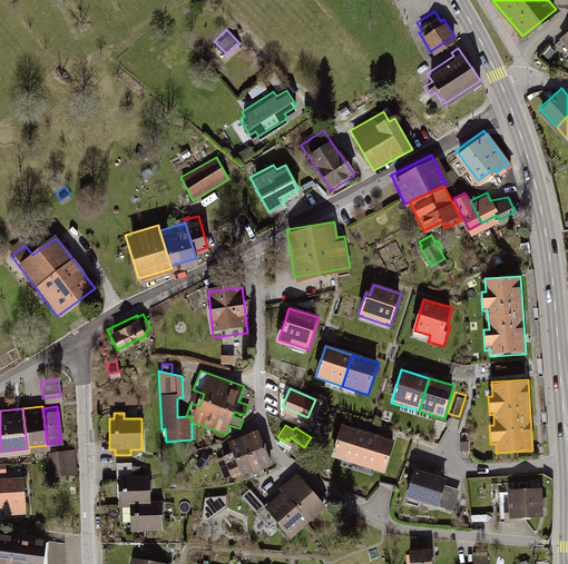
[(370,434),(343,425),(332,457),(342,461),(341,465),(358,471),(370,434)]
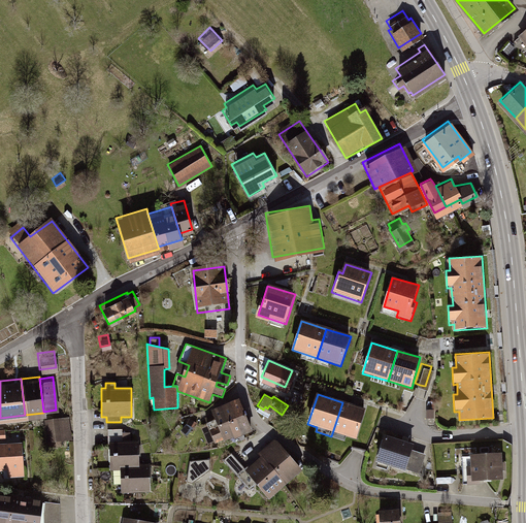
[(238,399),(233,401),(236,409),(234,412),(239,426),(249,423),(238,399)]
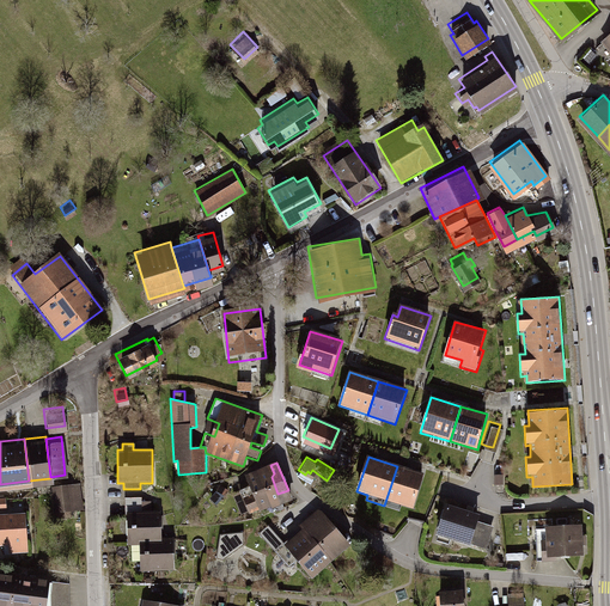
[(269,464),(256,470),(263,485),(262,485),(268,497),(278,494),(272,477),(274,473),(270,465),(269,464)]
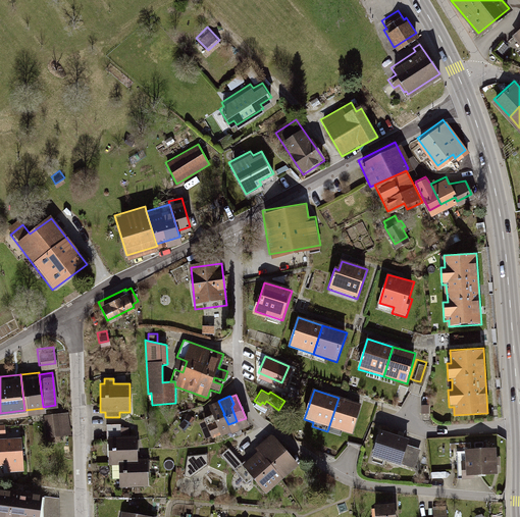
[(353,435),(363,406),(339,398),(327,431),(341,435),(342,431),(353,435)]
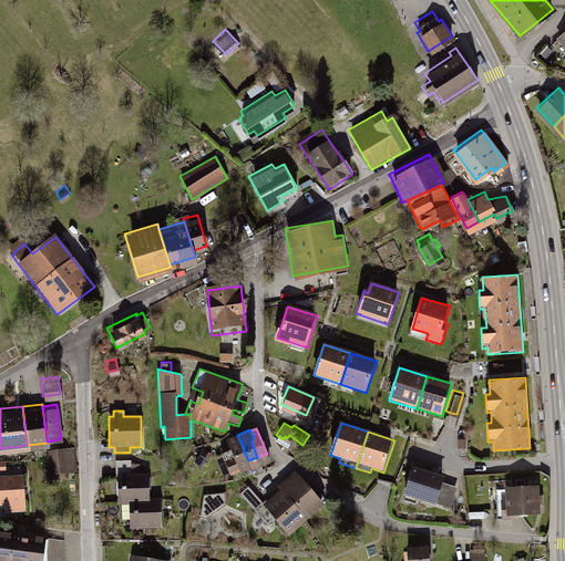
[(228,439),(219,444),(222,449),(219,449),(224,457),(229,469),(248,460),(243,449),(244,449),(237,435),(228,438),(228,439)]
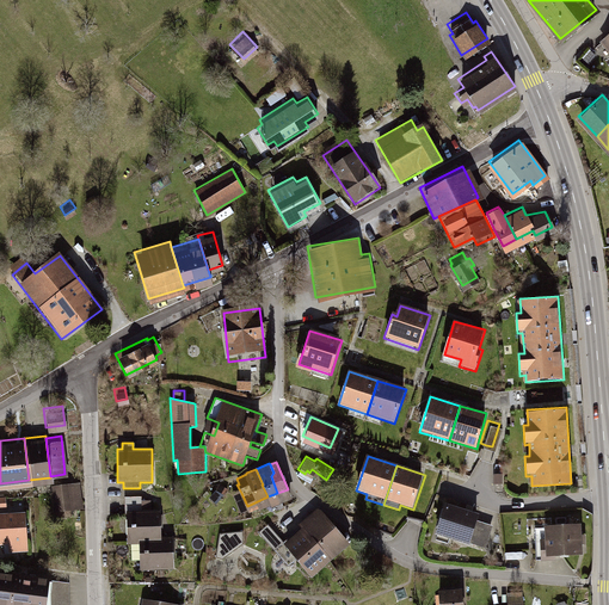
[(49,481),(53,507),(80,505),(78,479),(49,481)]
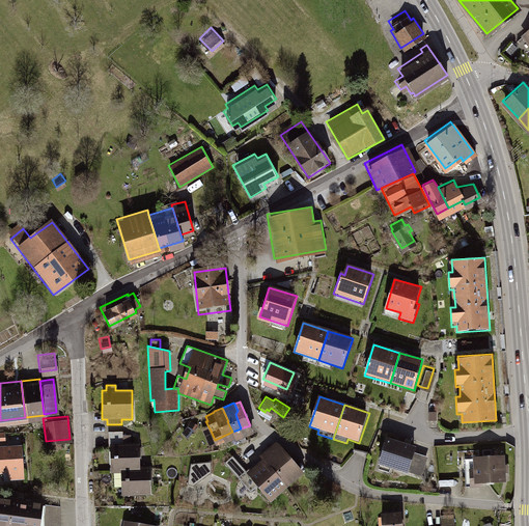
[(199,423),(190,420),(187,426),(195,430),(196,430),(199,423)]
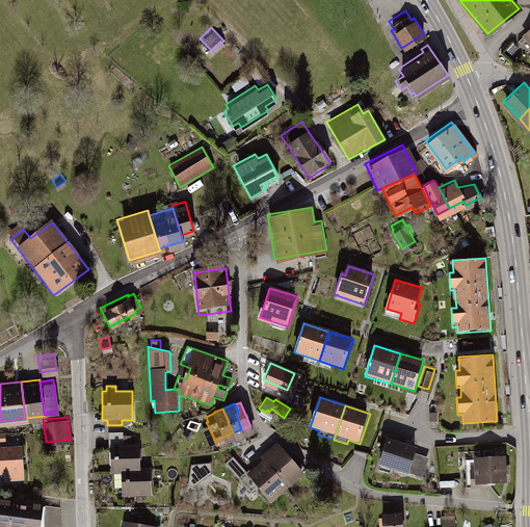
[(187,427),(182,433),(187,438),(195,430),(187,427)]
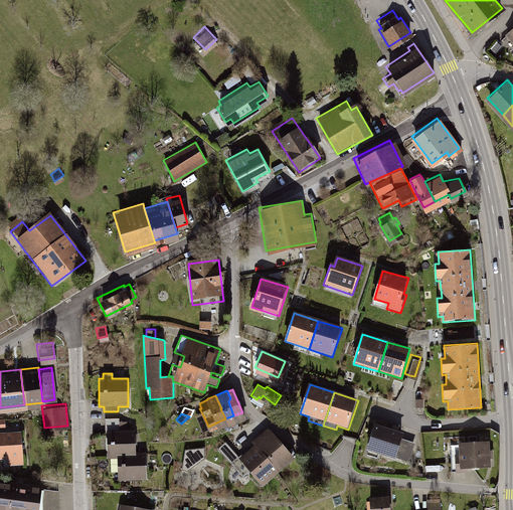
[(119,417),(104,417),(105,457),(118,457),(136,456),(136,452),(135,430),(128,430),(127,419),(119,420),(119,417)]
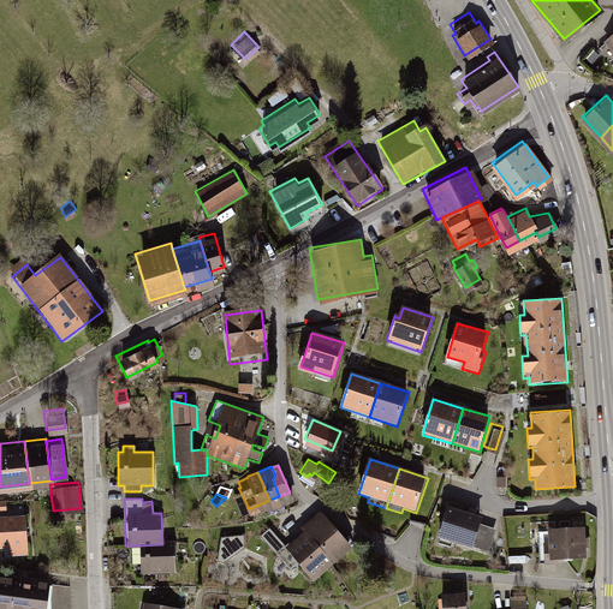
[(482,515),(447,503),(435,537),(471,549),(472,545),(488,550),(495,527),(481,523),(482,515)]
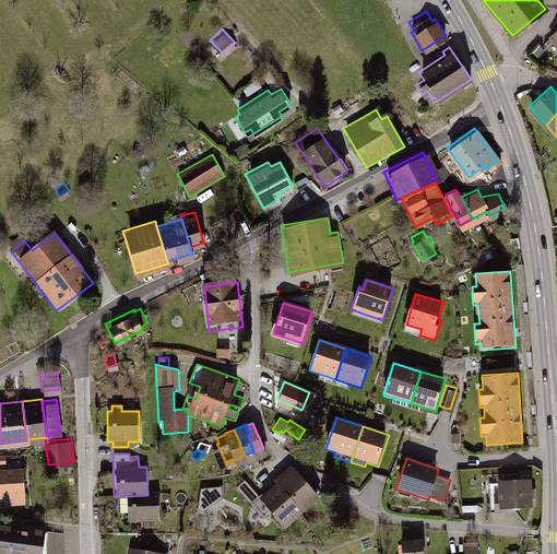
[(319,494),(289,460),(272,474),(275,478),(301,508),(319,494)]
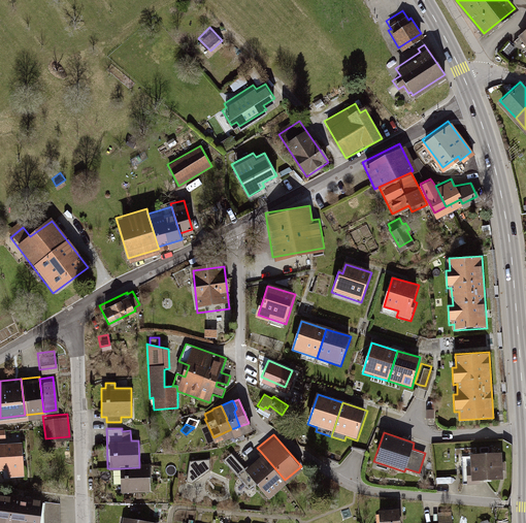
[(4,472),(21,471),(19,437),(0,438),(0,467),(4,467),(4,472)]
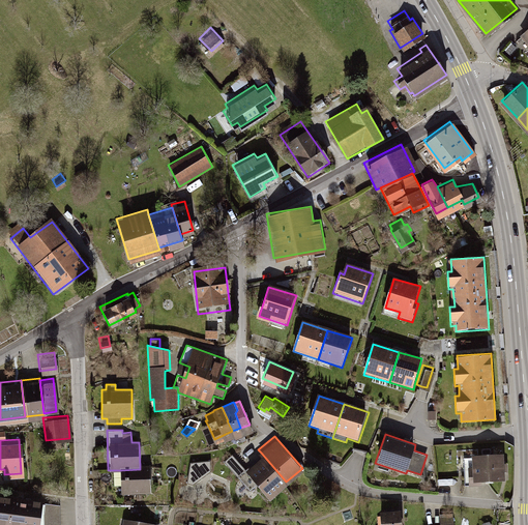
[(243,465),(231,451),(224,458),(236,471),(243,465)]
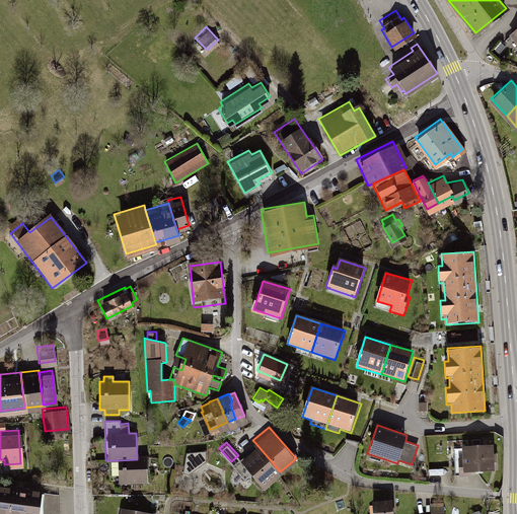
[(255,443),(239,457),(264,486),(280,471),(255,443)]
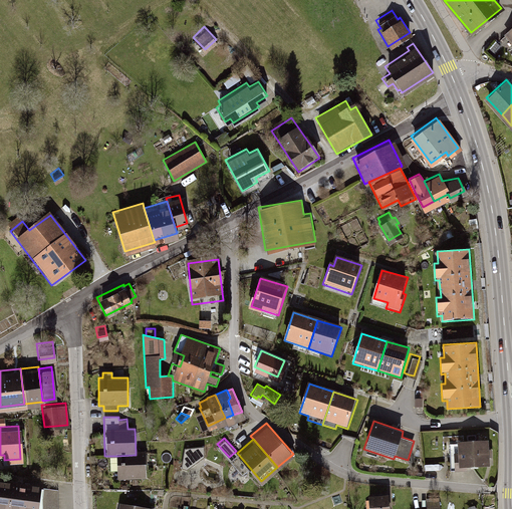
[(488,440),(449,443),(451,470),(490,467),(488,440)]
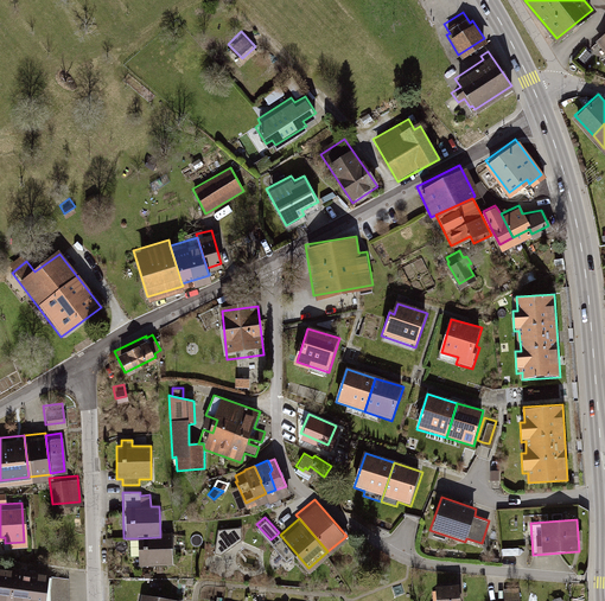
[(216,525),(214,538),(224,542),(239,531),(239,523),(216,525)]
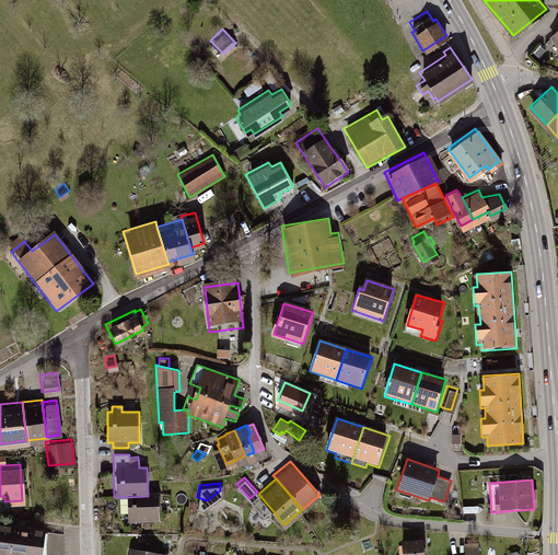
[(129,523),(160,522),(159,492),(148,492),(148,496),(128,497),(129,523)]
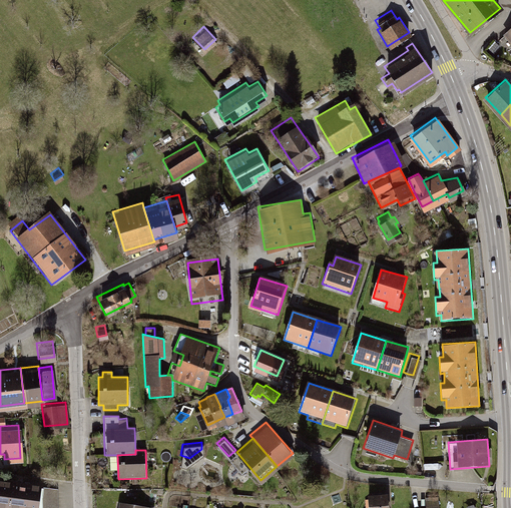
[(0,507),(39,507),(43,485),(0,478),(0,507)]
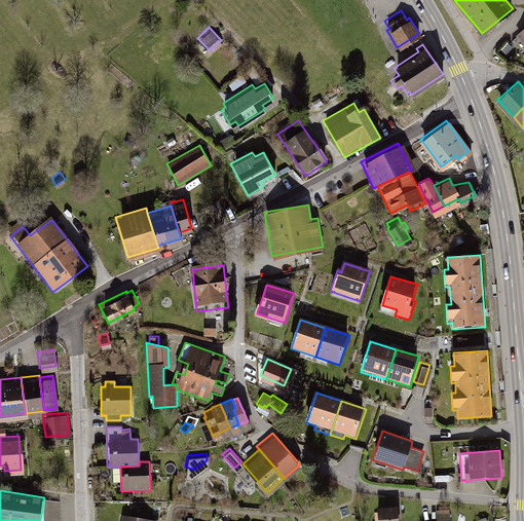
[(398,520),(397,503),(376,504),(377,520),(398,520)]
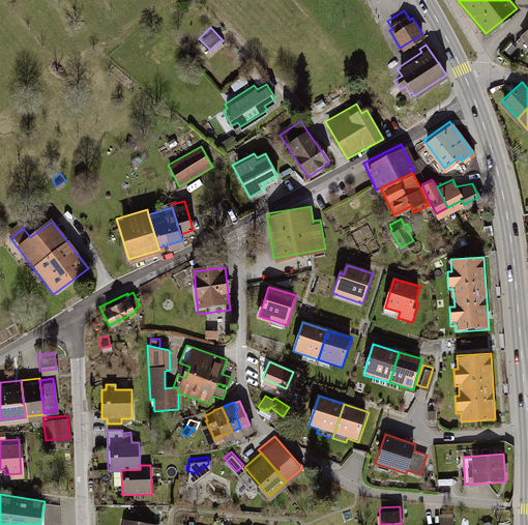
[(342,511),(344,518),(352,516),(350,507),(342,511)]
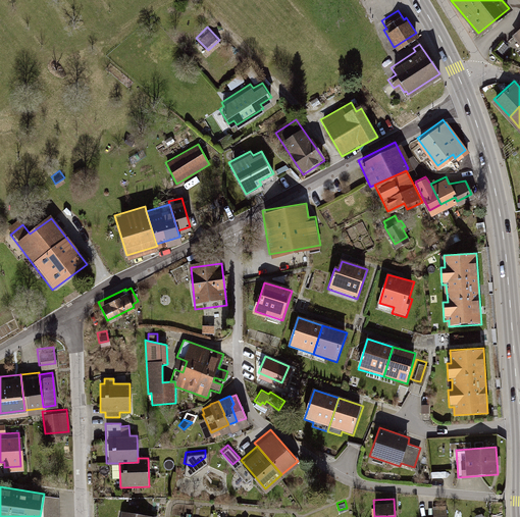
[(432,516),(424,516),(423,516),(446,516),(446,504),(432,505),(432,516)]
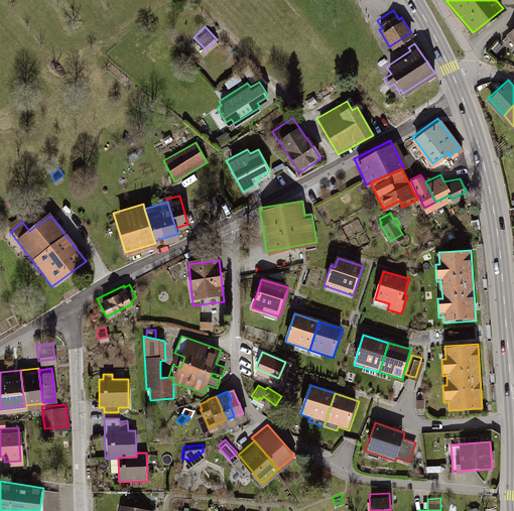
[(137,504),(119,502),(117,510),(152,510),(153,505),(138,503),(137,504)]
